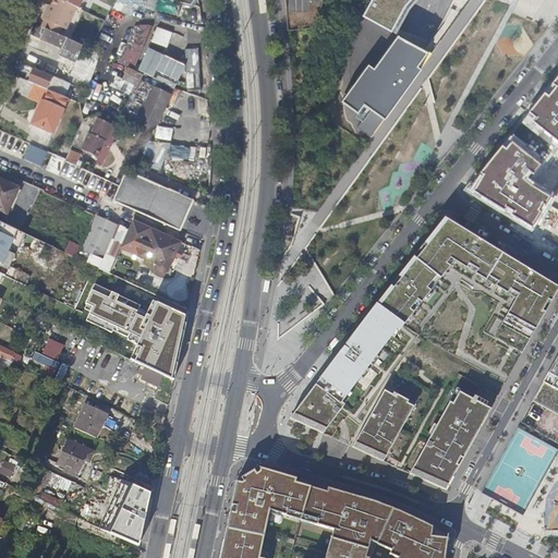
[(41,27),(59,36),(62,27),(67,29),(76,8),(59,0),(53,0),(48,13),(46,12),(41,20),(45,21),(41,27)]
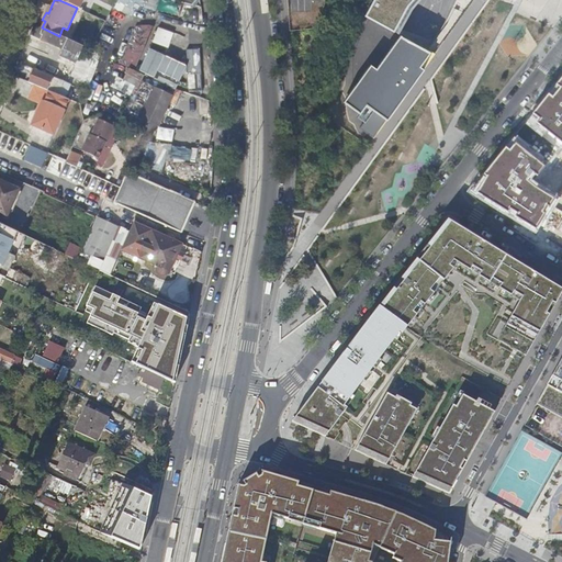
[(119,0),(115,11),(130,14),(133,4),(156,10),(158,0),(119,0)]
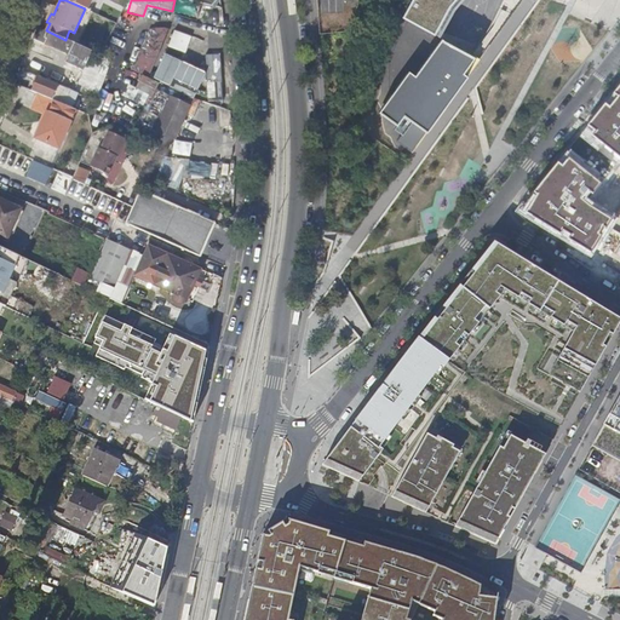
[(402,0),(395,15),(435,36),(460,0),(459,0),(402,0)]
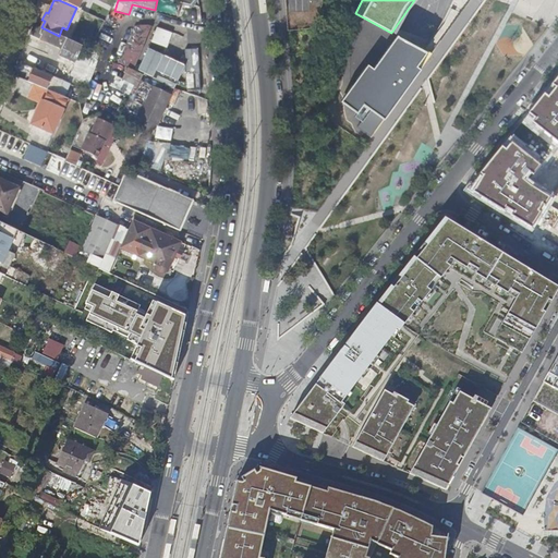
[(169,1),(167,12),(174,13),(176,3),(169,1)]
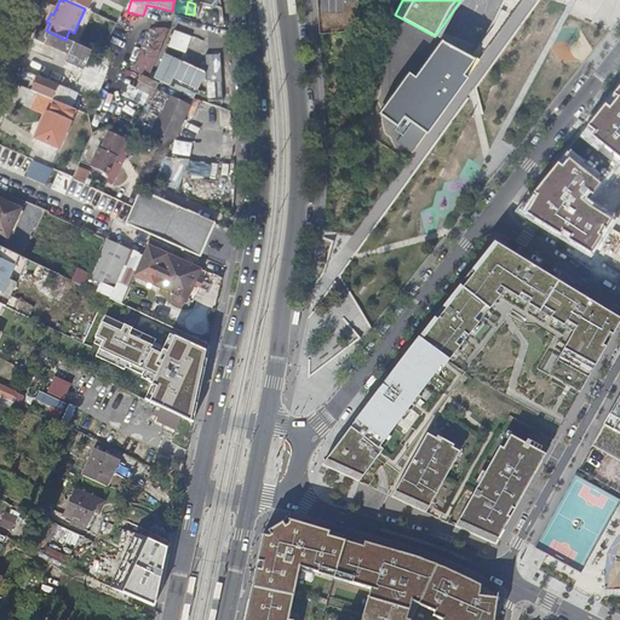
[(34,39),(70,55),(75,44),(65,40),(46,30),(38,27),(34,39)]
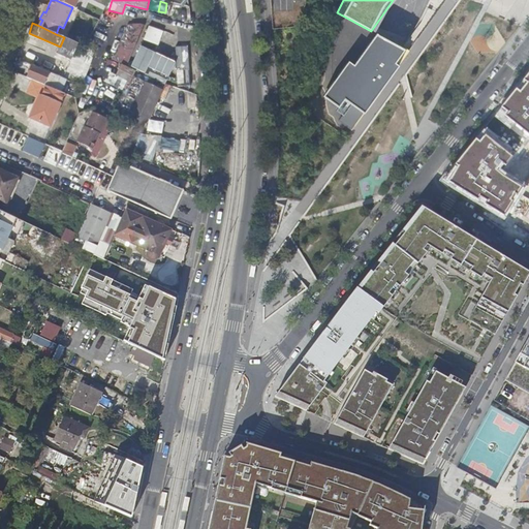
[(183,37),(187,28),(182,25),(178,35),(183,37)]
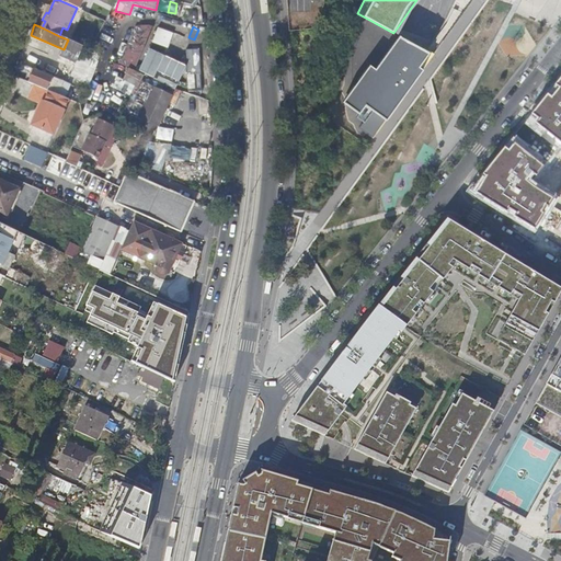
[(430,53),(401,36),(377,70),(370,66),(344,103),(361,113),(366,105),(387,119),(424,71),(420,67),(430,53)]
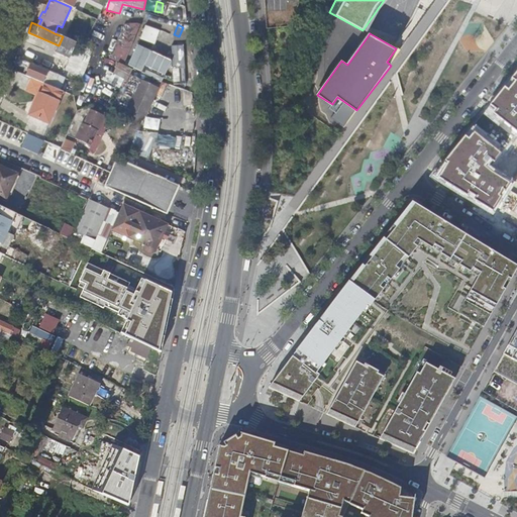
[(69,59),(77,43),(63,36),(59,45),(56,53),(69,59)]
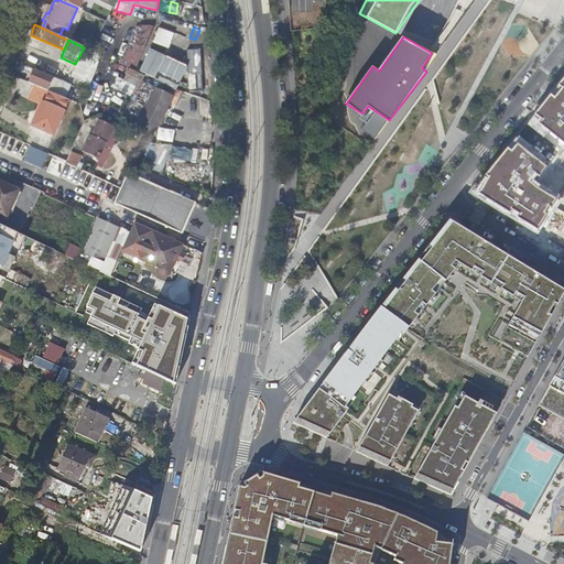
[(128,67),(139,73),(151,45),(153,40),(140,40),(128,67)]
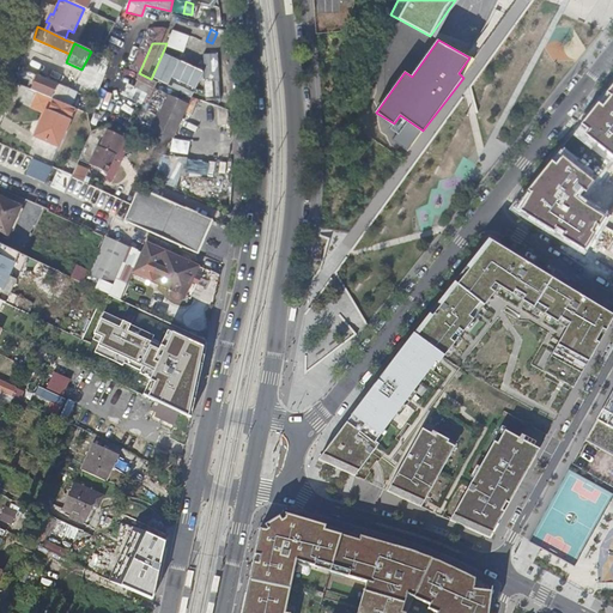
[(183,93),(198,101),(217,59),(202,53),(183,93)]
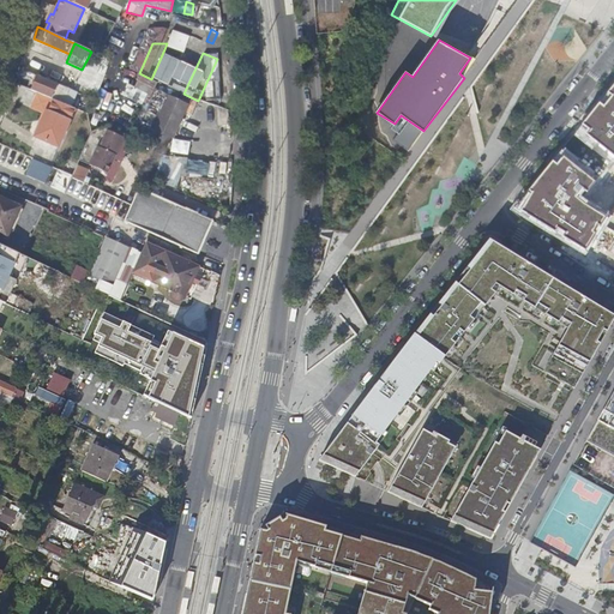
[(30,72),(36,74),(42,77),(49,61),(37,56),(30,72)]
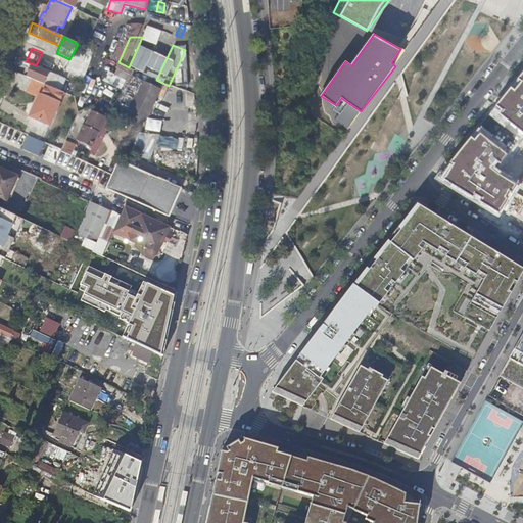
[(29,67),(26,77),(46,85),(55,89),(62,92),(68,80),(62,78),(36,65),(31,63),(26,61),(15,57),(13,62),(29,67)]
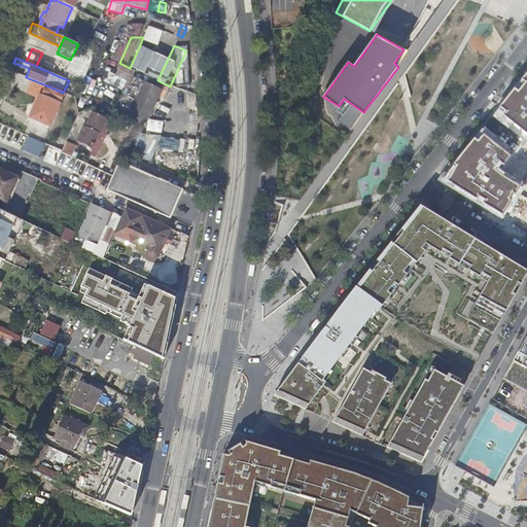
[(126,76),(130,68),(119,63),(115,71),(126,76)]
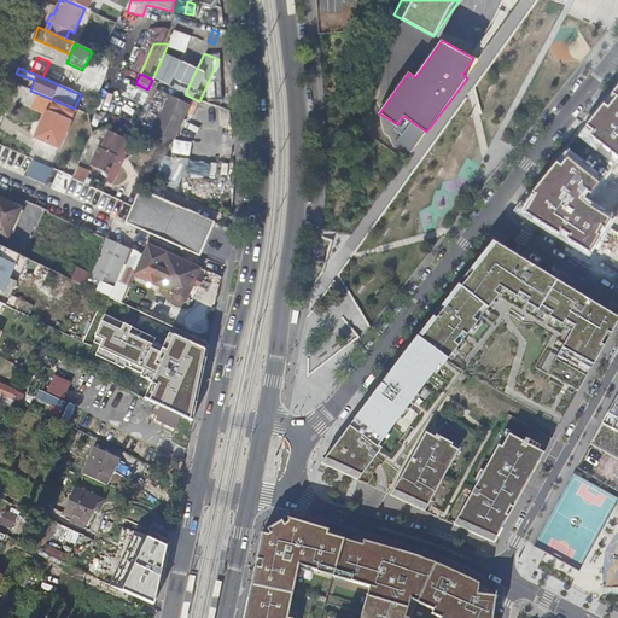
[(617,85),(582,132),(616,162),(617,158),(617,85)]
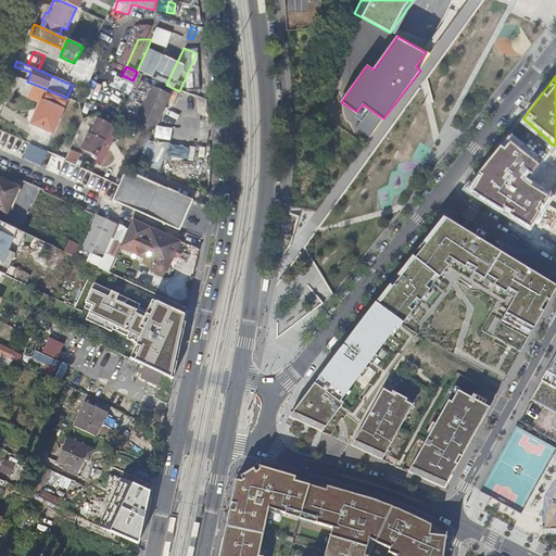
[(156,124),(163,108),(169,93),(164,90),(152,85),(133,128),(148,136),(154,123),(156,124)]
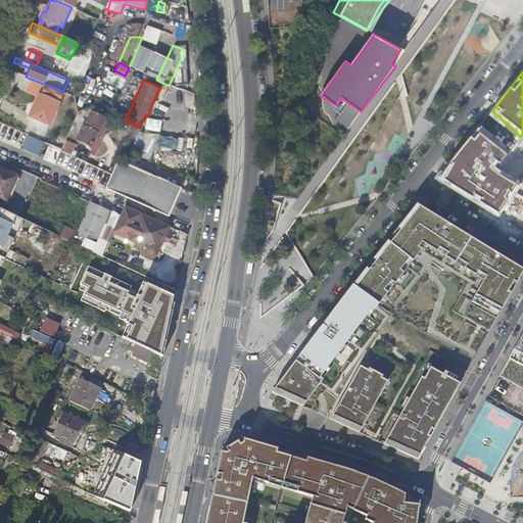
[(167,91),(169,86),(156,80),(154,85),(159,88),(163,89),(167,91)]
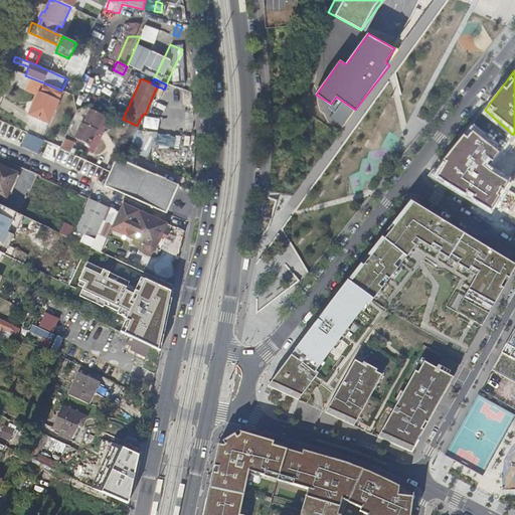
[(54,88),(45,83),(35,107),(32,108),(30,114),(31,117),(50,125),(64,92),(61,91),(54,88)]
